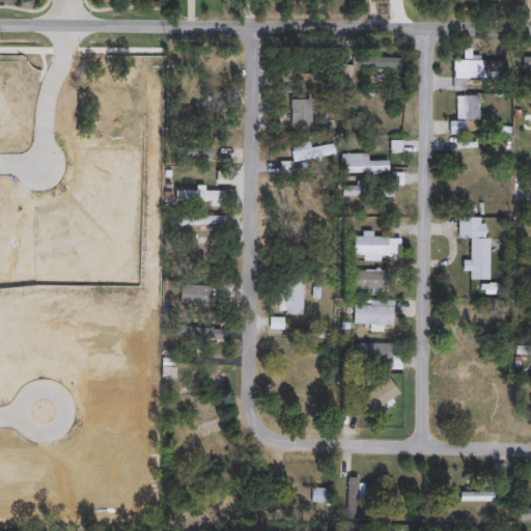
[(399,57),(399,68),(357,68),(357,57),(399,57)]
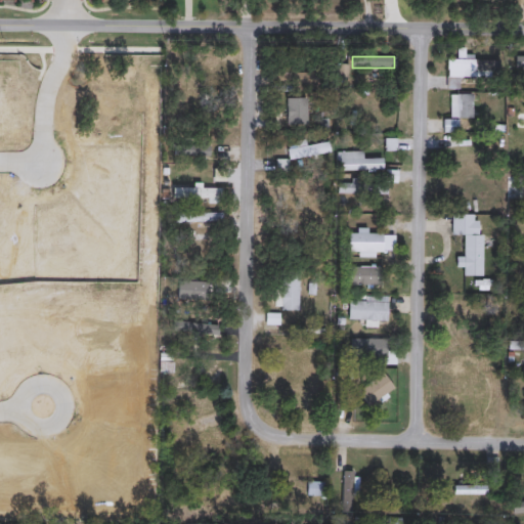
[(447,88),(447,58),(457,58),(457,57),(499,58),(499,78),(459,77),(459,89),(447,88)]
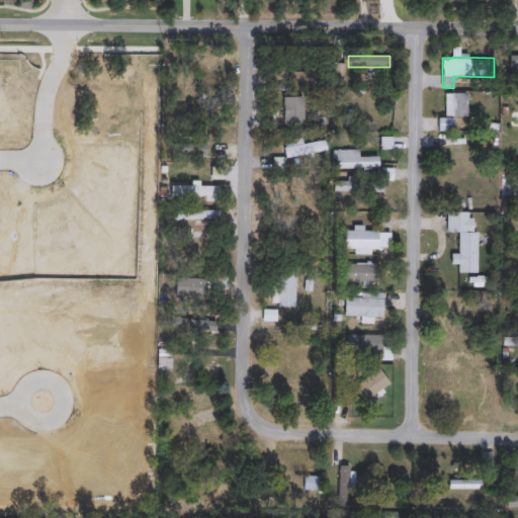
[(307,72),(307,89),(272,89),(272,72),(307,72)]
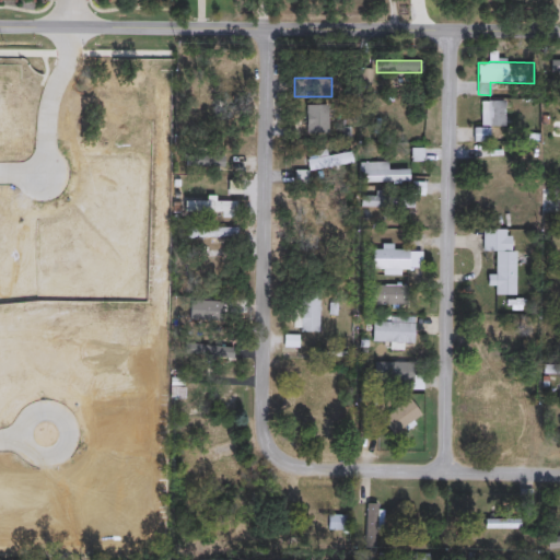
[(480,101),(504,101),(504,126),(480,126),(480,101)]
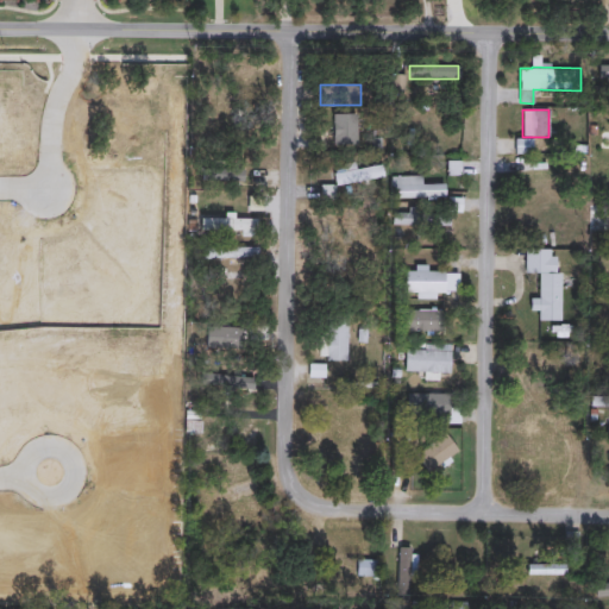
[(435,133),(406,133),(406,113),(435,113),(435,133)]
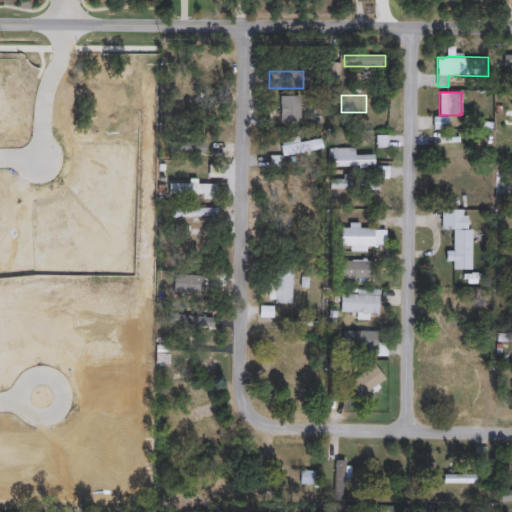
[(279,96),(299,96),(299,122),(279,122),(279,96)]
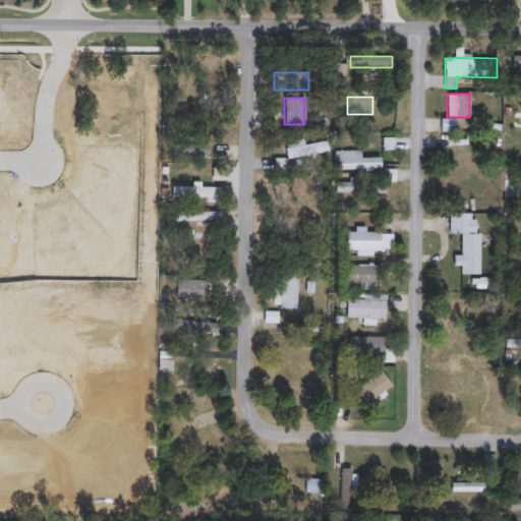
[(442,131),(441,120),(454,119),(455,129),(442,131)]
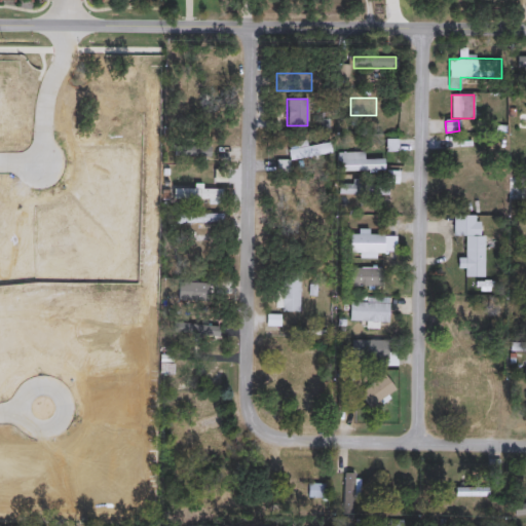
[(398,150),(387,150),(387,140),(398,140),(398,150)]
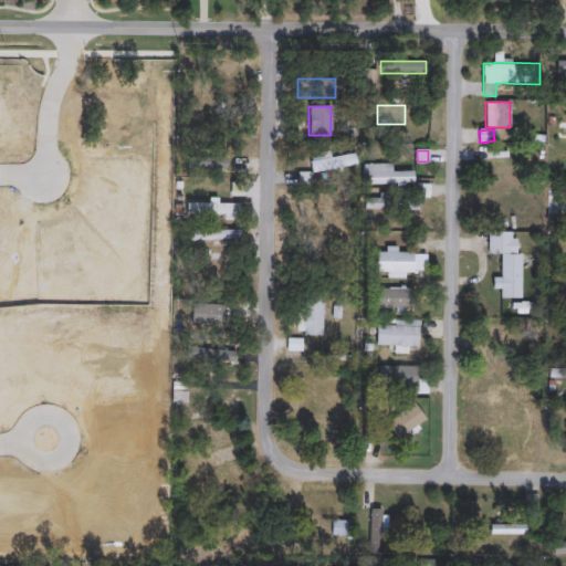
[(228,168),(191,168),(191,152),(228,152),(228,168)]
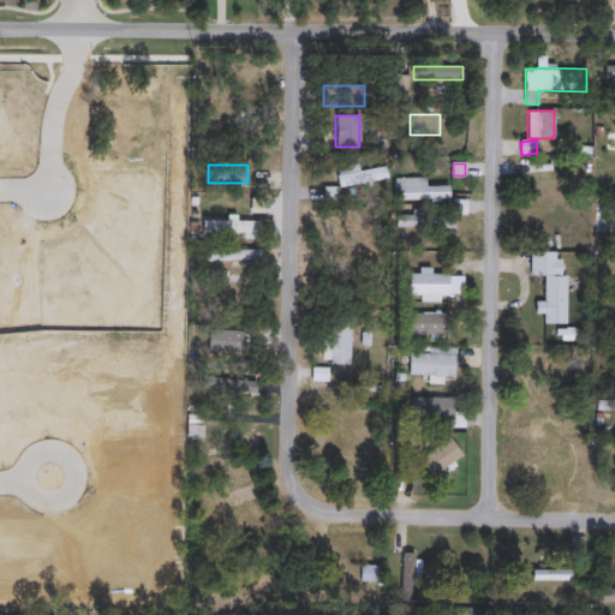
[(389,178),(339,190),(336,178),(386,166),(389,178)]
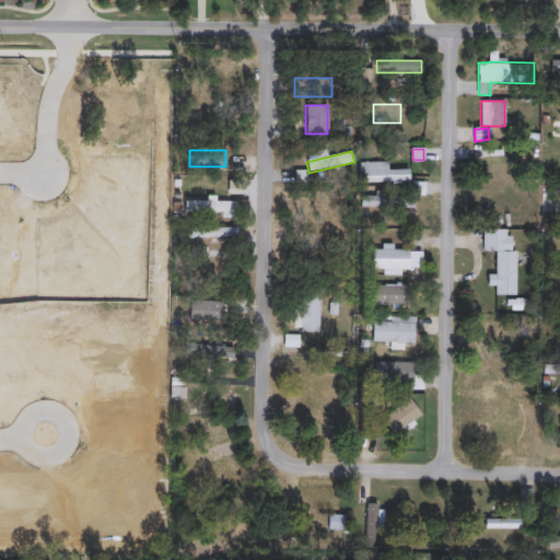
[(516,162),(516,171),(477,171),(477,161),(516,162)]
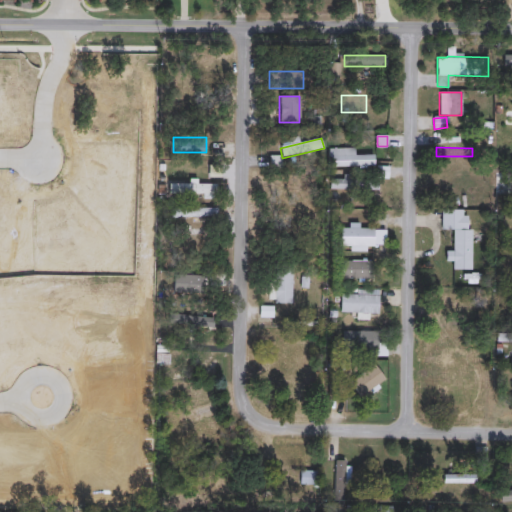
[(329,148),(356,148),(356,156),(375,156),(375,167),(329,167),(329,148)]
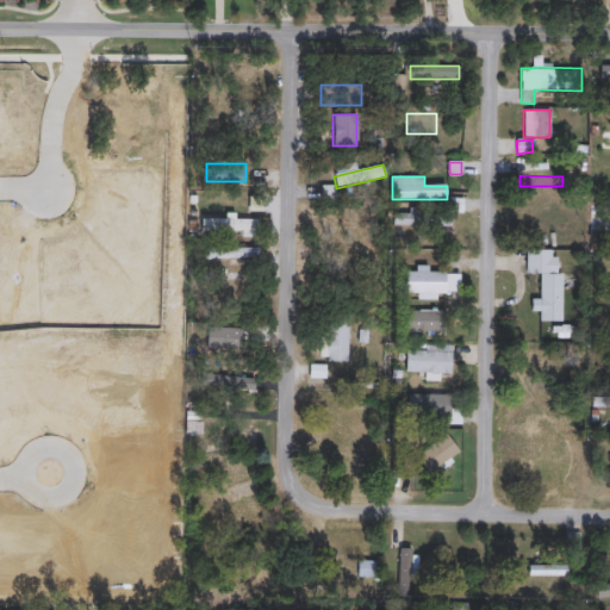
[(391,212),(450,211),(450,225),(391,226),(391,212)]
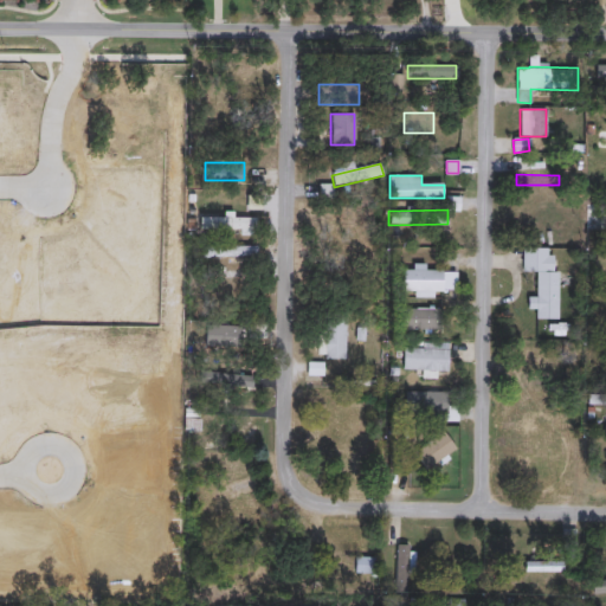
[(372,256),(352,256),(350,230),(331,230),(331,213),(372,213),(372,256)]
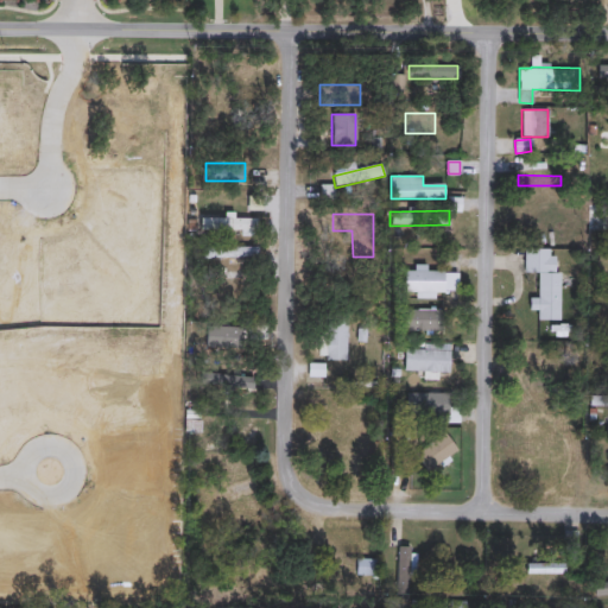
[(590,215),(607,214),(607,233),(590,234),(590,215)]
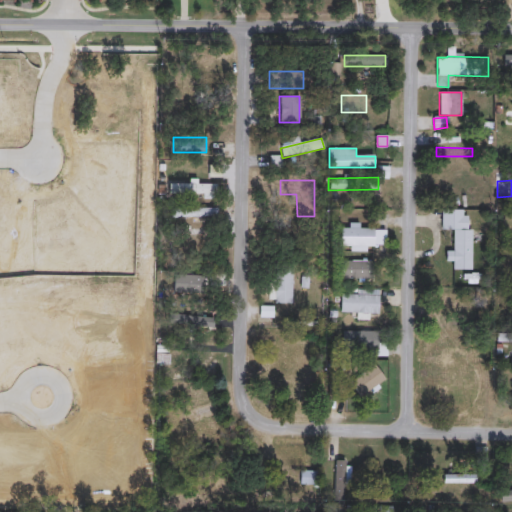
[(214,196),(169,196),(169,183),(214,183),(214,196)]
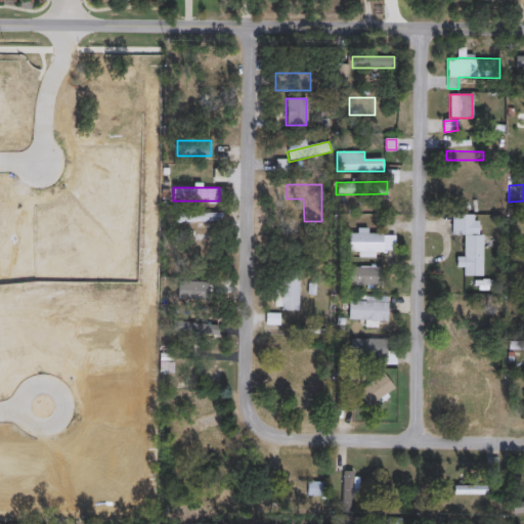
[(175,222),(175,213),(222,213),(222,222),(175,222)]
